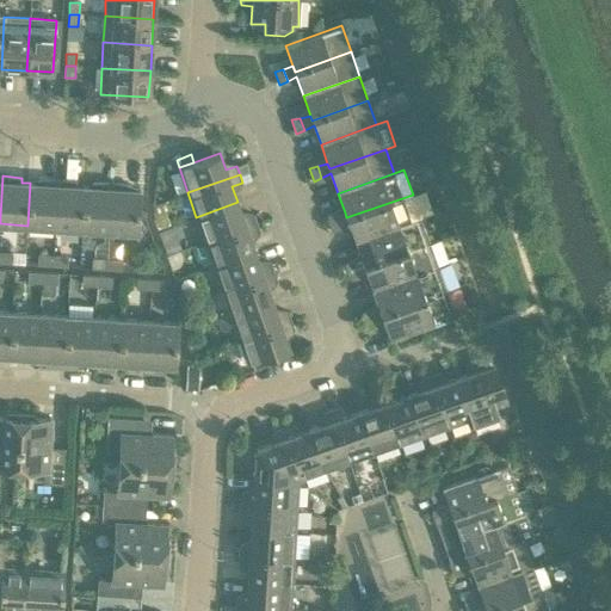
[(28,226),(55,227),(57,179),(38,179),(38,183),(30,183),(28,226)]
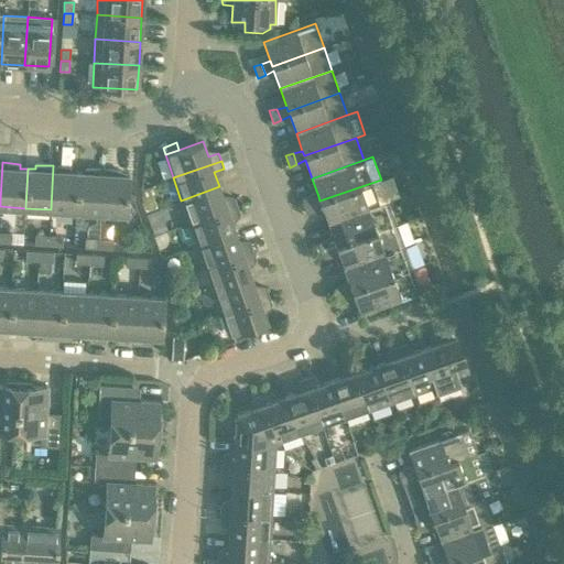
[(51,209),(76,212),(78,172),(71,171),(72,167),(53,165),(51,209)]
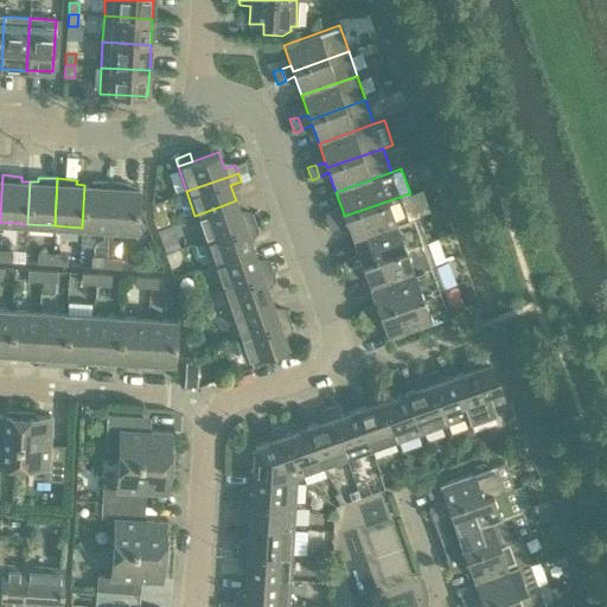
[(82,228),(108,229),(112,180),(91,181),(91,185),(84,185),(82,228)]
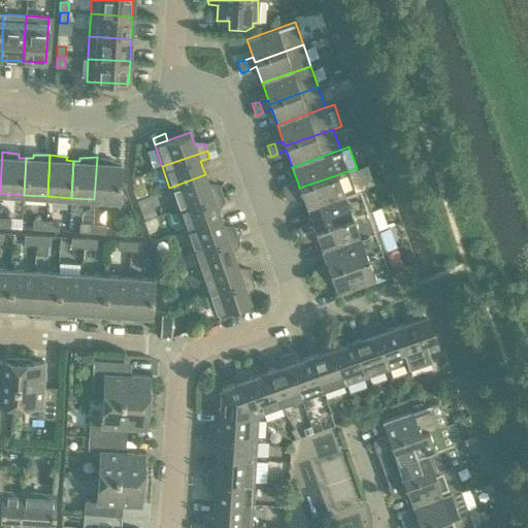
[(97,157),(94,199),(119,200),(120,180),(121,163),(113,163),(113,160),(97,157)]
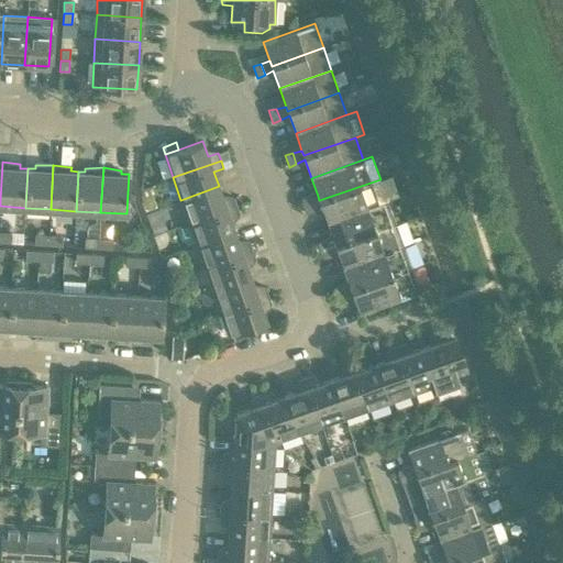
[(327,223),(378,205),(388,201),(381,179),(371,183),(319,200),(318,196),(308,198),(312,209),(321,205),(327,223)]
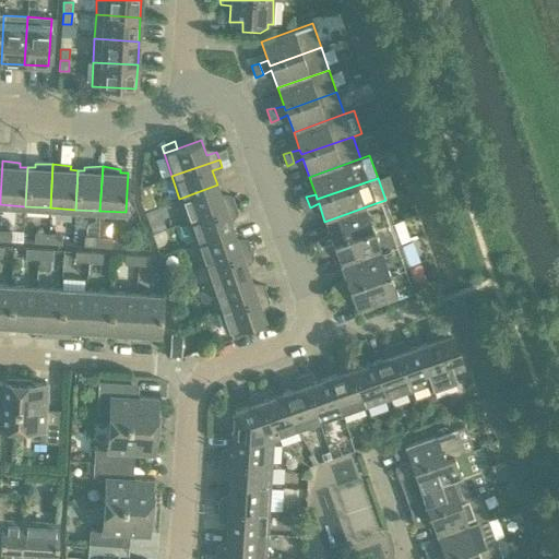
[(156,191),(153,182),(140,187),(140,197),(143,209),(155,205),(151,193),(156,191)]
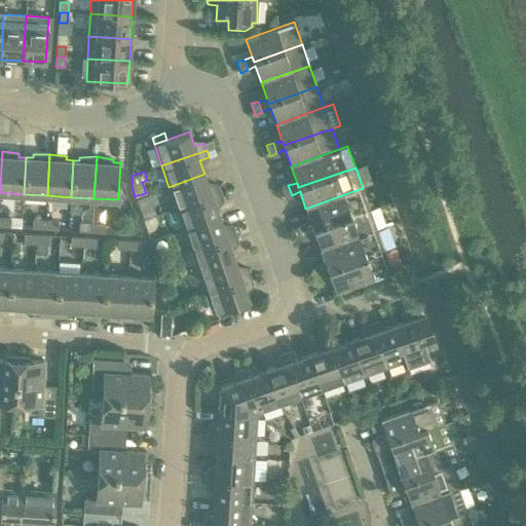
[(168,187),(176,208),(221,192),(219,184),(210,187),(204,174),(168,187)]
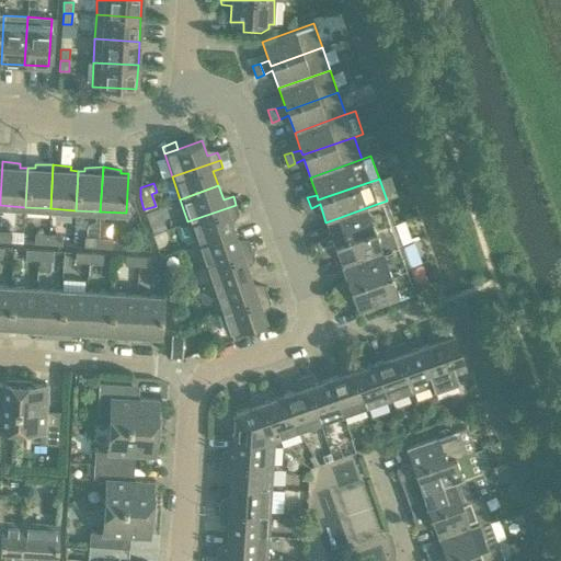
[(304,212),(311,208),(307,197),(299,199),(304,212)]
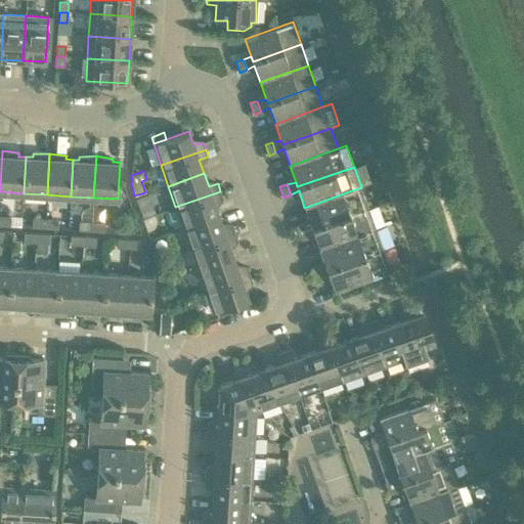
[(312,228),(360,211),(368,208),(361,187),(352,190),(304,208),(310,224),(312,228)]
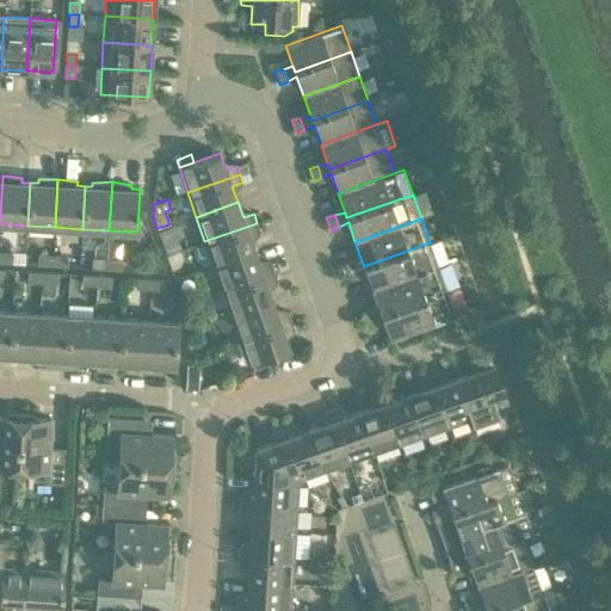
[(204,241),(213,265),(254,251),(250,235),(260,232),(257,223),(204,241)]
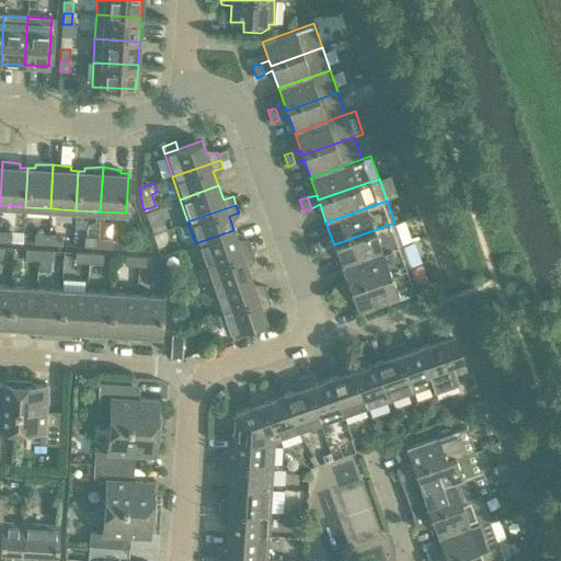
[(167,228),(159,206),(145,212),(152,233),(167,228)]
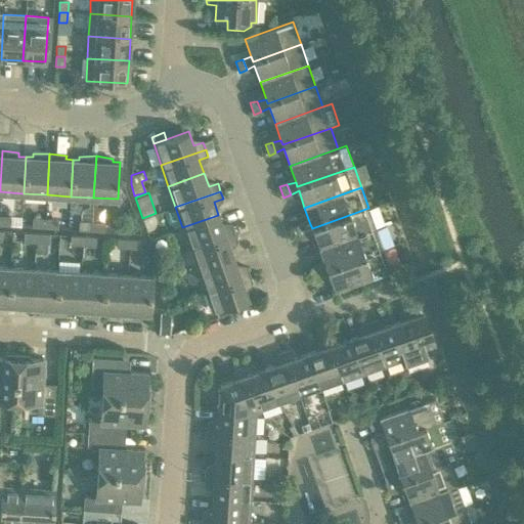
[(313,232),(319,249),(376,229),(368,208),(360,211),(312,228),(310,224),(302,226),(305,236),(313,232)]
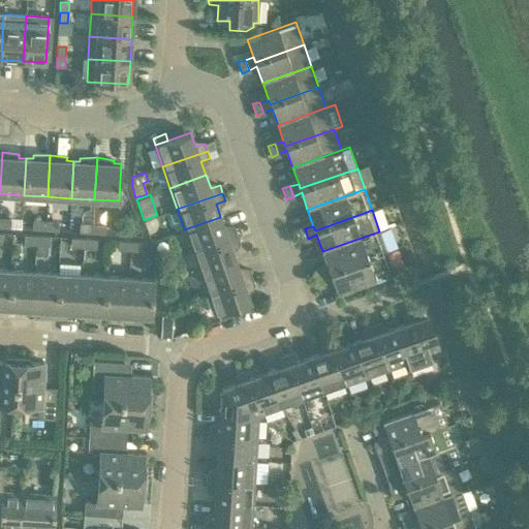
[(0,217),(0,226),(21,228),(22,219),(0,217)]
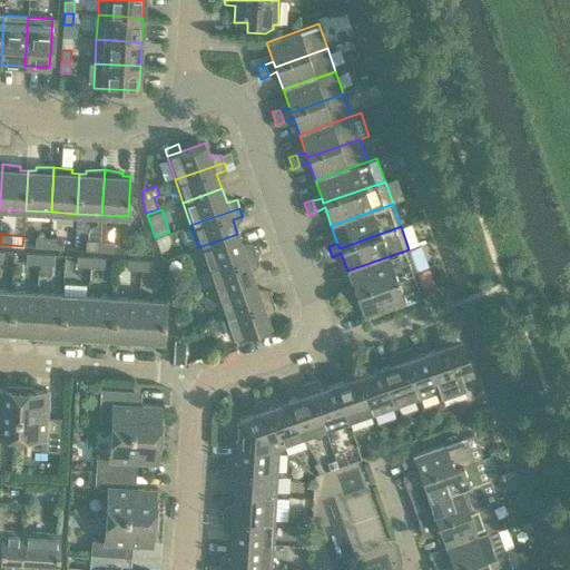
[(170,241),(168,234),(155,238),(159,251),(167,248),(170,241)]
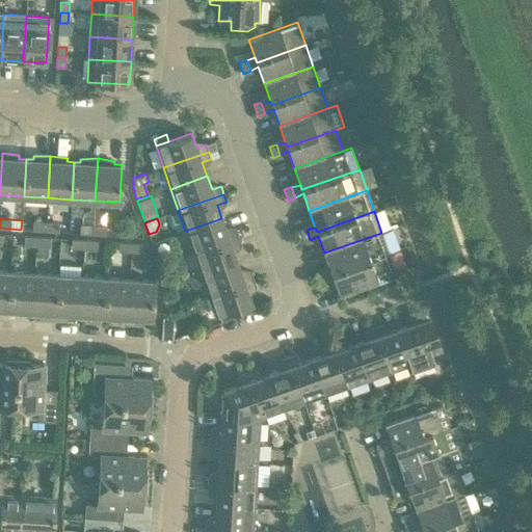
[(185,231),(193,253),(238,236),(236,229),(227,232),(221,218),(185,231)]
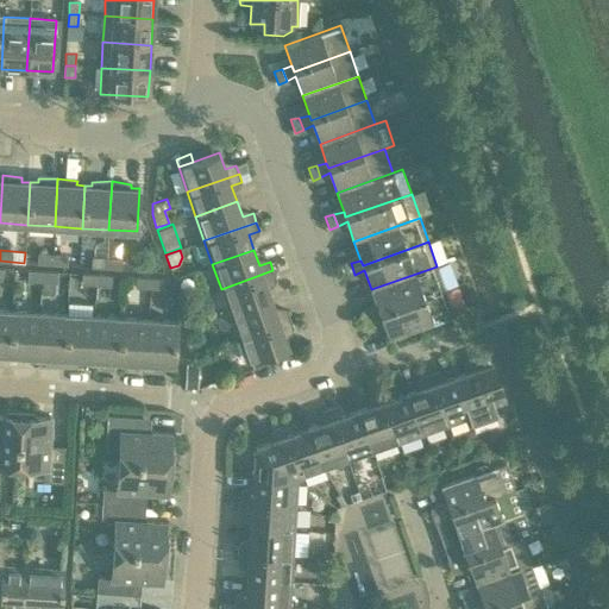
[(37,263),(52,264),(52,253),(38,253),(37,263)]
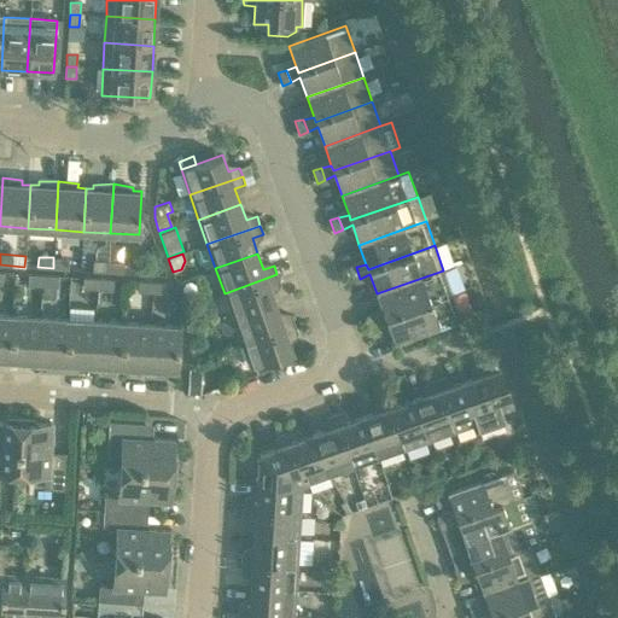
[(53,257),(53,268),(69,269),(69,258),(53,257)]
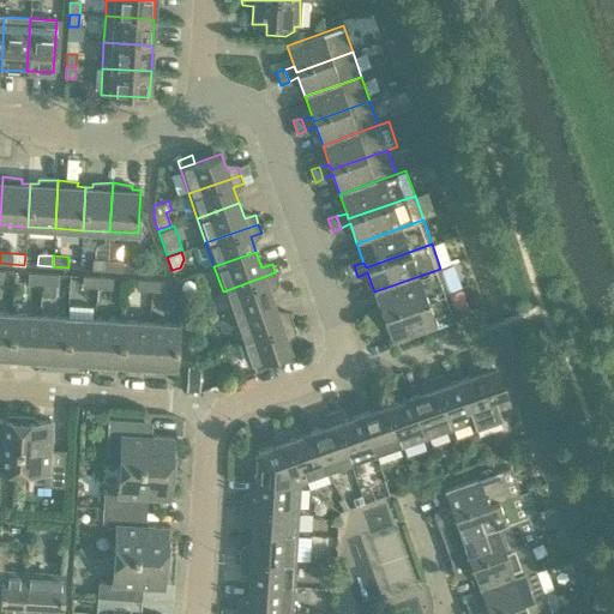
[(92,269),(107,270),(108,259),(92,258),(92,269)]
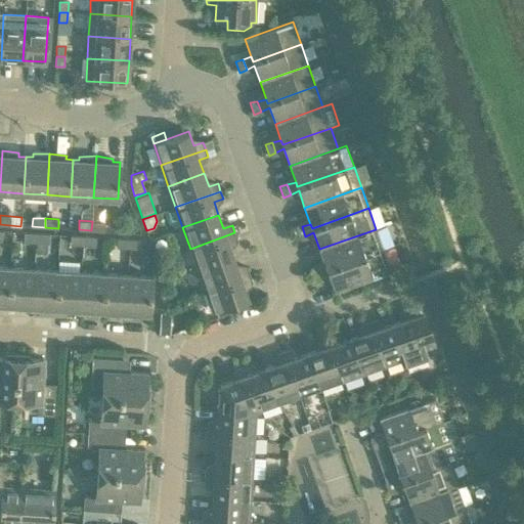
[(92,221),(91,230),(104,231),(105,222),(92,221)]
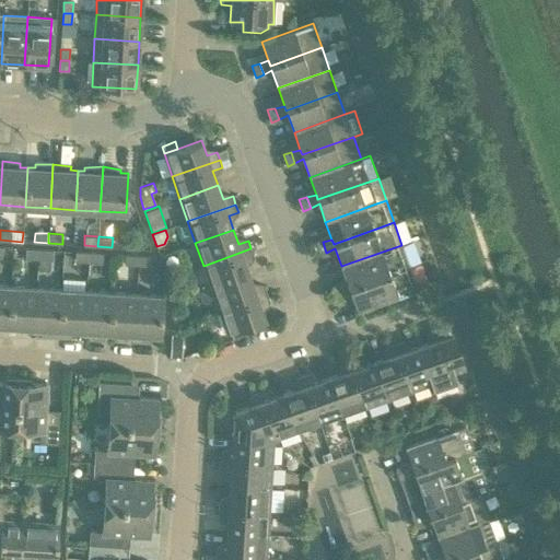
[(319,256),(326,253),(323,242),(315,244),(319,256)]
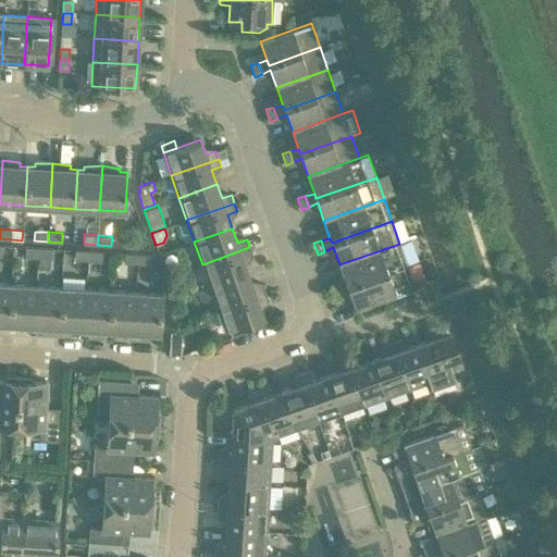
[(339,264),(346,283),(347,287),(407,265),(399,244),(339,264)]
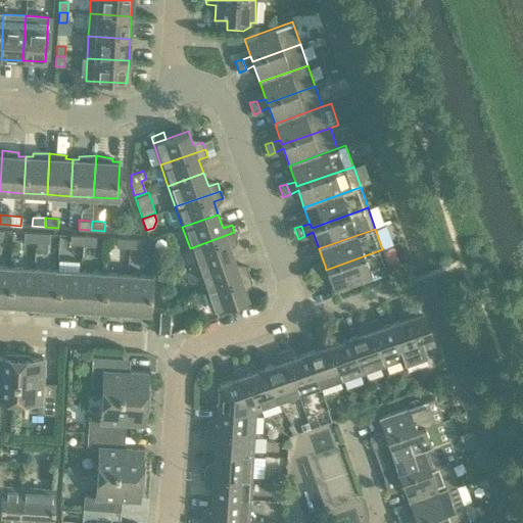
[(190,248),(197,269),(233,256),(228,243),(237,240),(234,232),(190,248)]
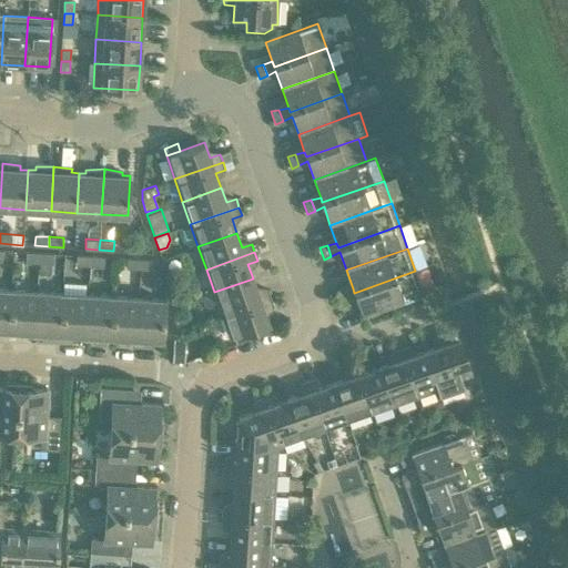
[(24,263),(39,263),(39,254),(26,253),(24,263)]
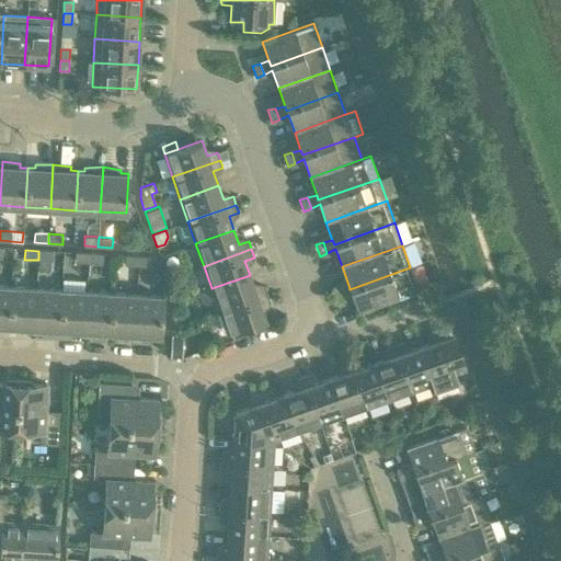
[(38,251),(38,260),(38,270),(49,271),(49,261),(53,261),(53,251),(38,251)]
